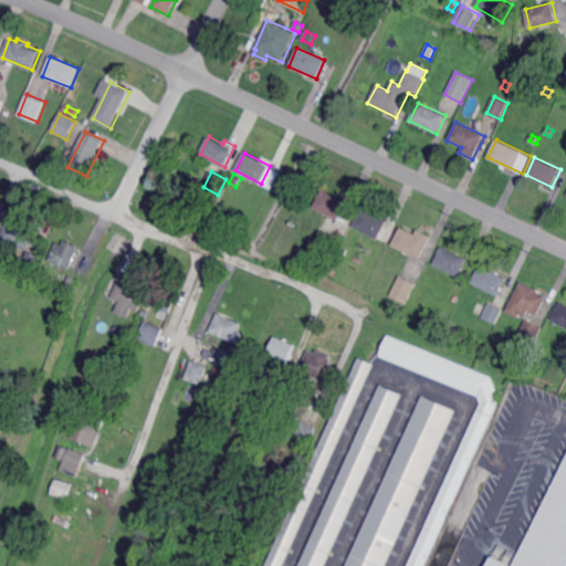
[(334,197),(336,194),(347,199),(345,205),(354,208),(346,224),(313,209),(322,190),(334,197)]
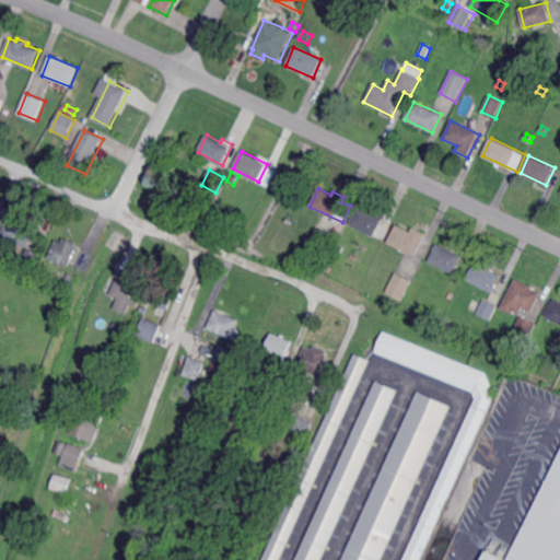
[(374,235),(350,223),(359,206),(383,219),(374,235)]
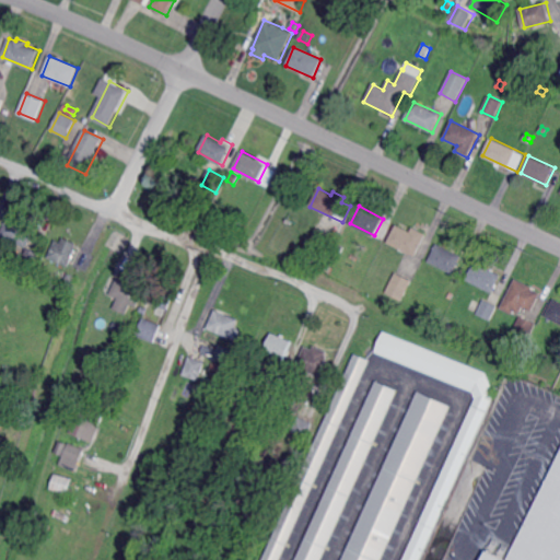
[(26,247),(0,235),(0,233),(7,220),(34,232),(26,247)]
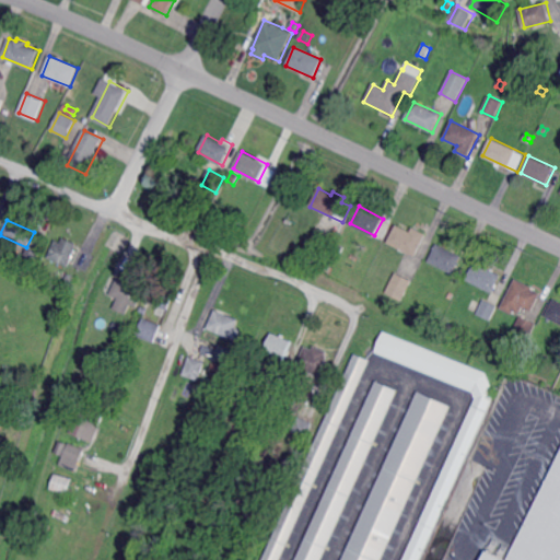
[(411,233),(413,229),(426,235),(415,257),(387,243),(396,225),(411,233)]
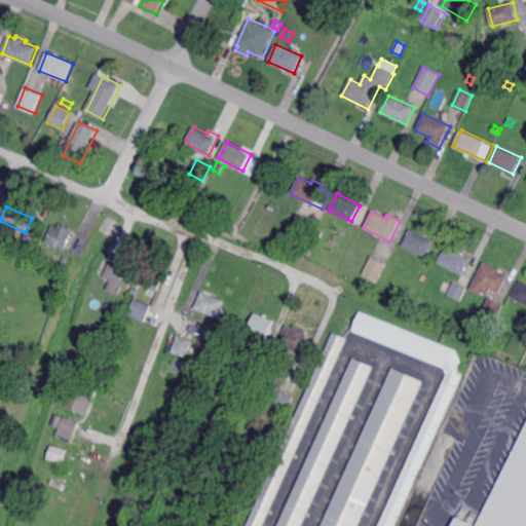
[(306,237),(290,229),(298,214),(314,223),(306,237)]
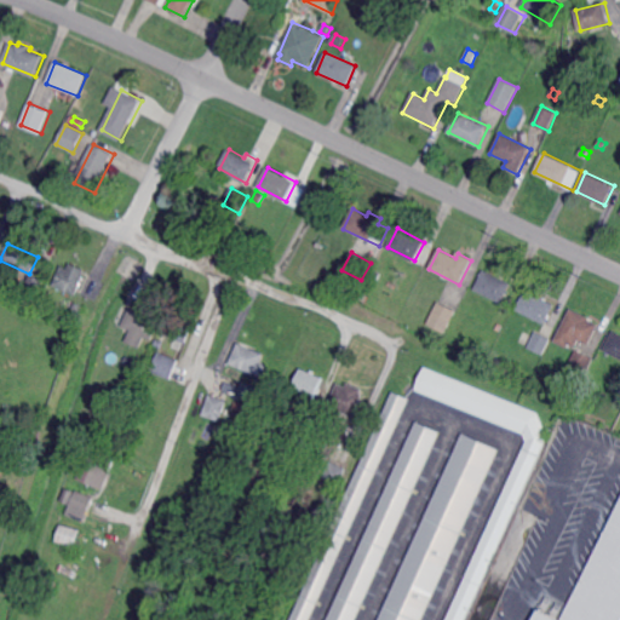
[(85,270),(82,276),(84,276),(75,296),(53,286),(62,265),(68,268),(70,264),(85,270)]
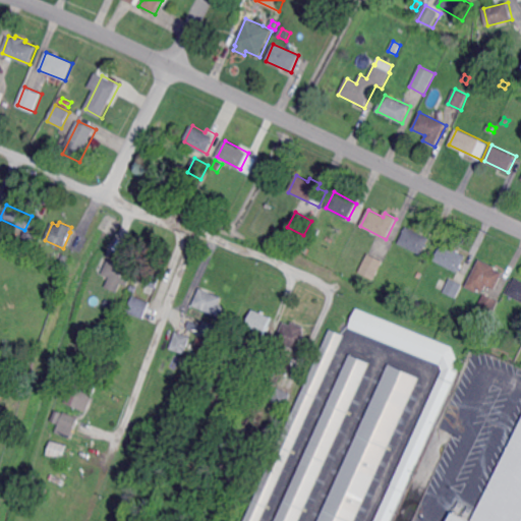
[(422,254),(399,243),(407,227),(430,238),(422,254)]
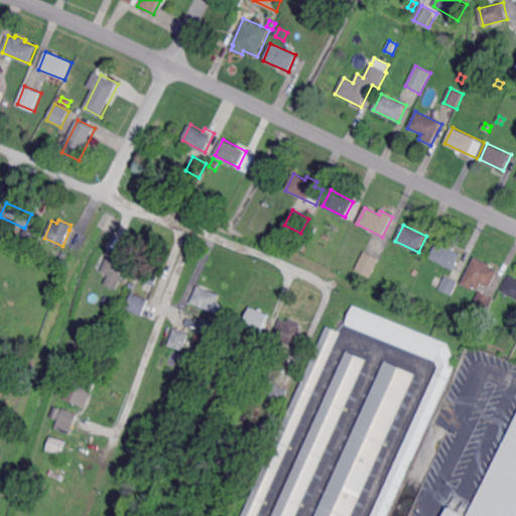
[(283,234),(285,228),(291,231),(288,236),(283,234)]
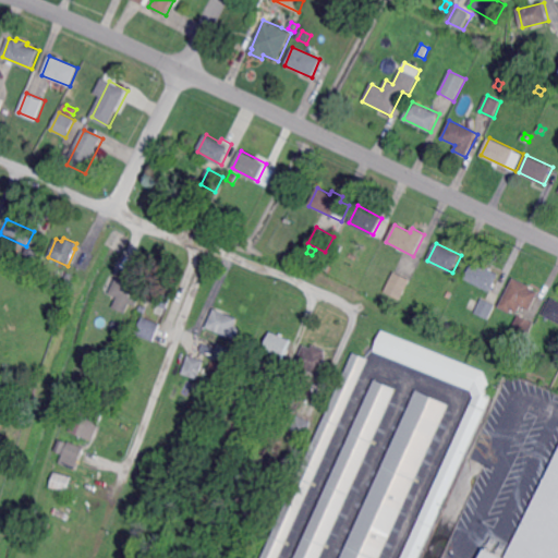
[(33,266),(21,262),(27,247),(39,253),(33,266)]
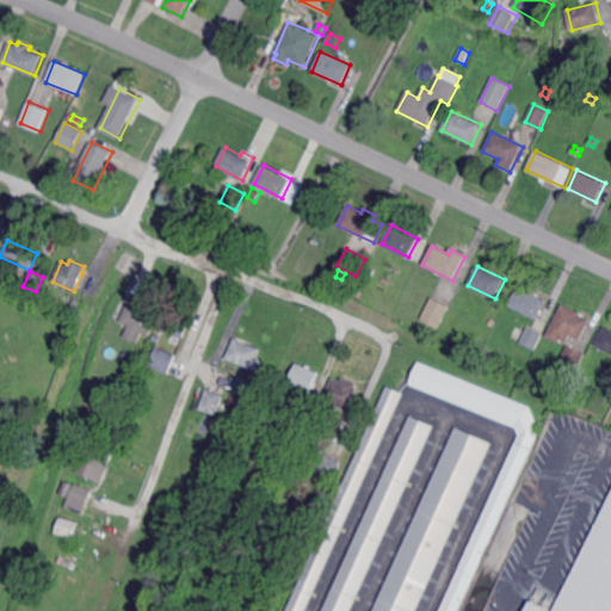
[(19,287),(14,284),(18,275),(24,277),(19,287)]
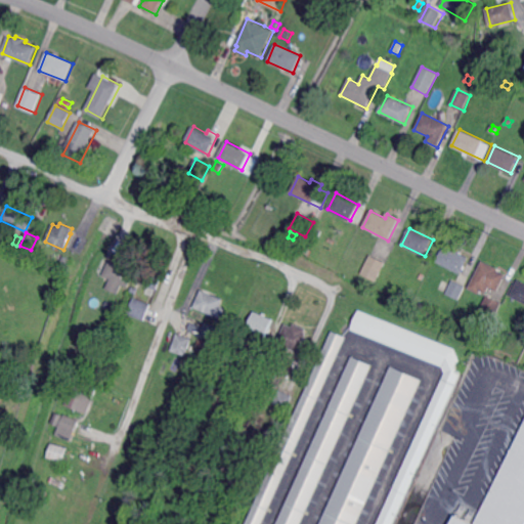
[(461,273),(437,261),(445,245),(470,258),(461,273)]
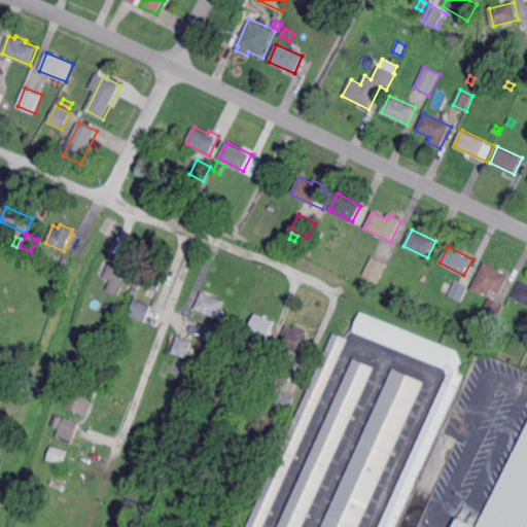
[(380,282),(364,275),(374,256),(389,264),(380,282)]
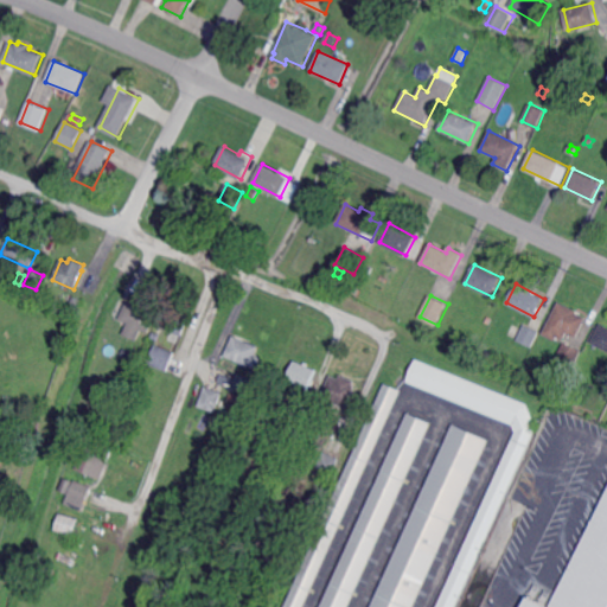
[(77,311),(69,307),(74,296),(82,300),(77,311)]
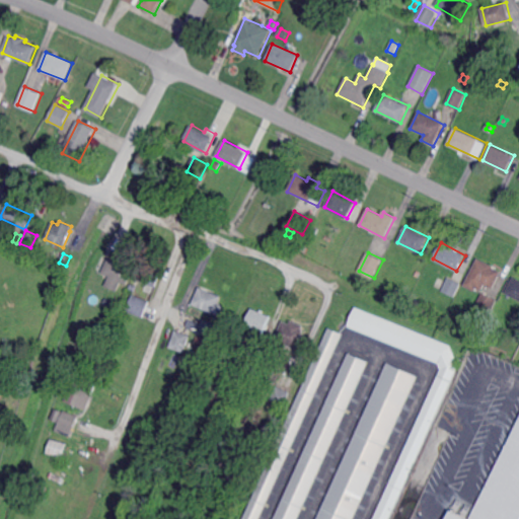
[(118,263),(119,260),(127,264),(126,266),(134,270),(127,285),(121,282),(117,291),(105,286),(109,276),(102,273),(108,258),(118,263)]
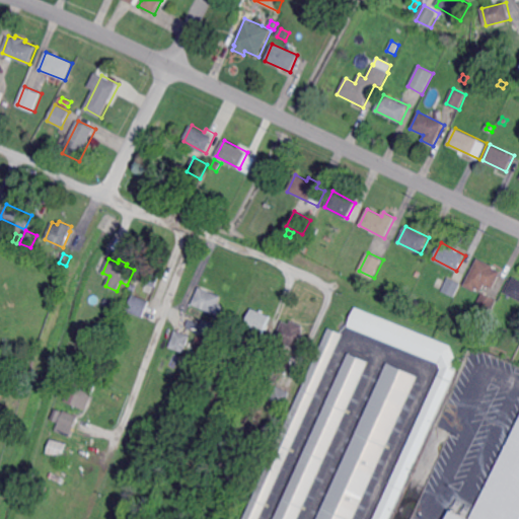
[(492,290),(484,285),(480,291),(475,289),(473,292),(463,287),(477,258),(494,268),(493,269),(501,273),(492,290)]
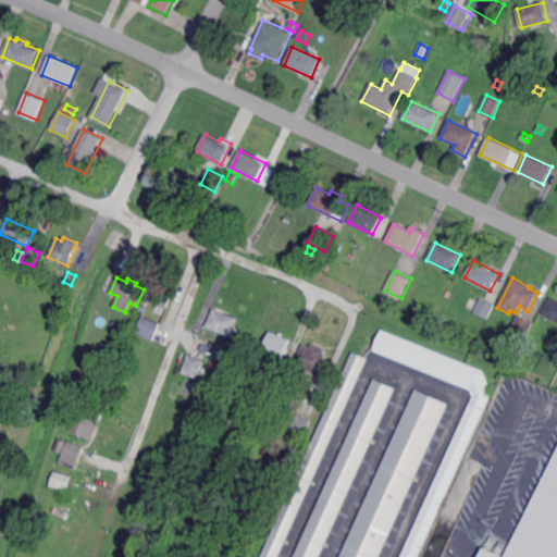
[(168,307),(147,299),(153,282),(175,291),(168,307)]
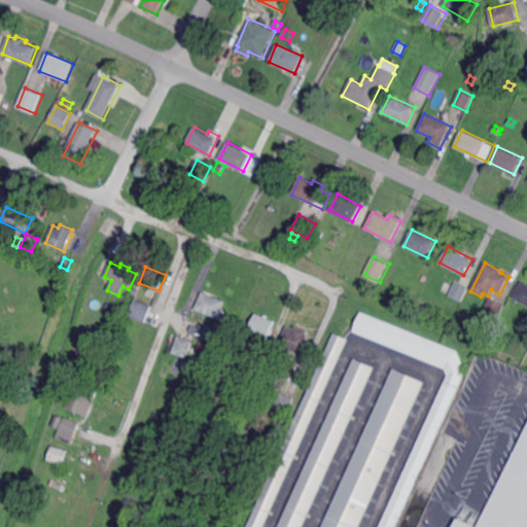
[(462,301),(450,294),(456,281),(468,287),(462,301)]
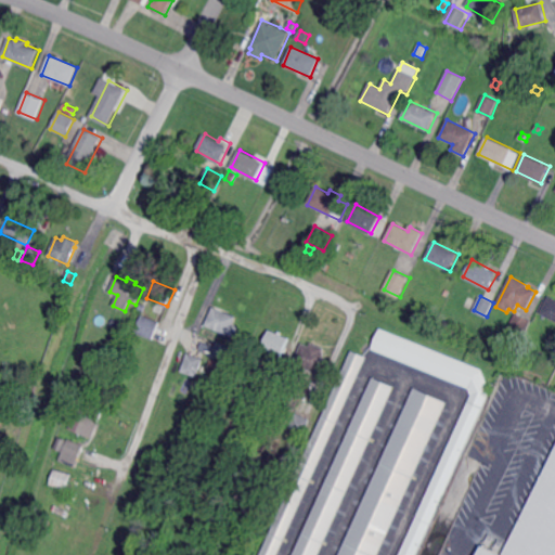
[(554,320),(541,313),(550,296),(554,298),(554,320)]
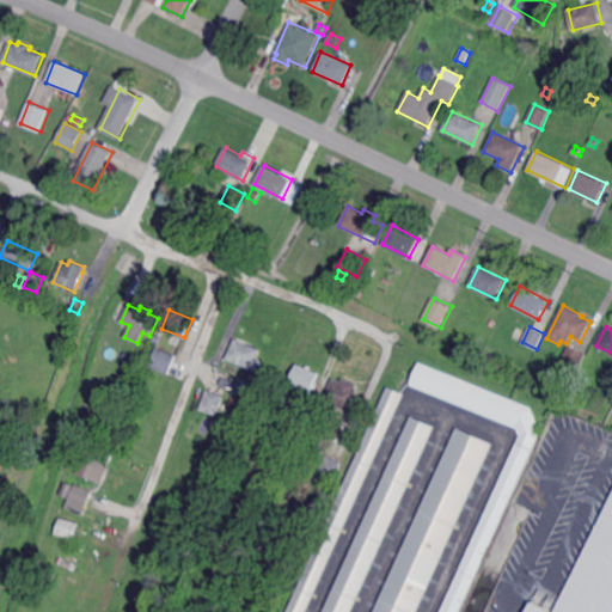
[(254,369),(227,359),(237,338),(262,349),(254,369)]
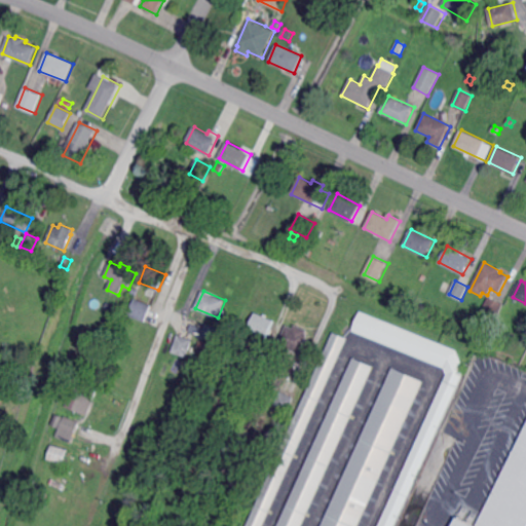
[(496,318),(482,310),(489,297),(503,304),(496,318)]
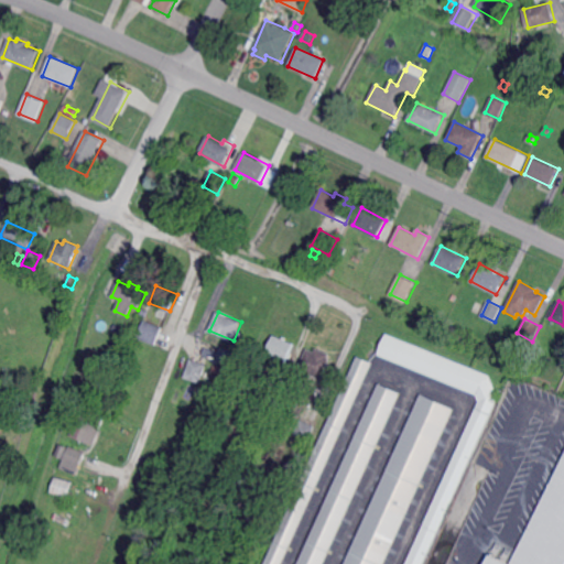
[(155,345),(138,338),(144,322),(162,328),(155,345)]
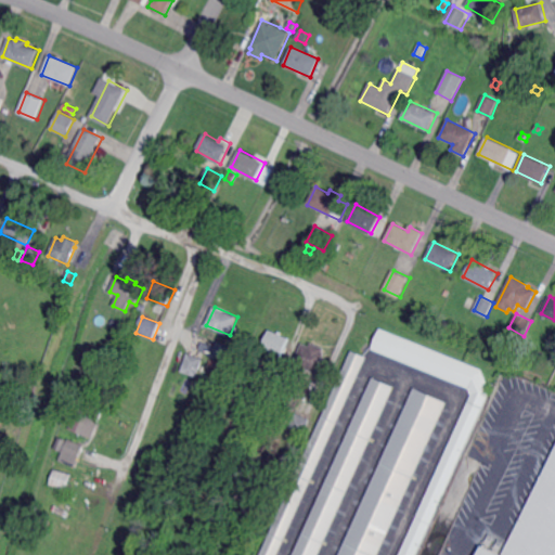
[(415,554),(398,554),(470,396),(468,388),(372,349),(381,328),(481,370),(490,390),(415,554)]
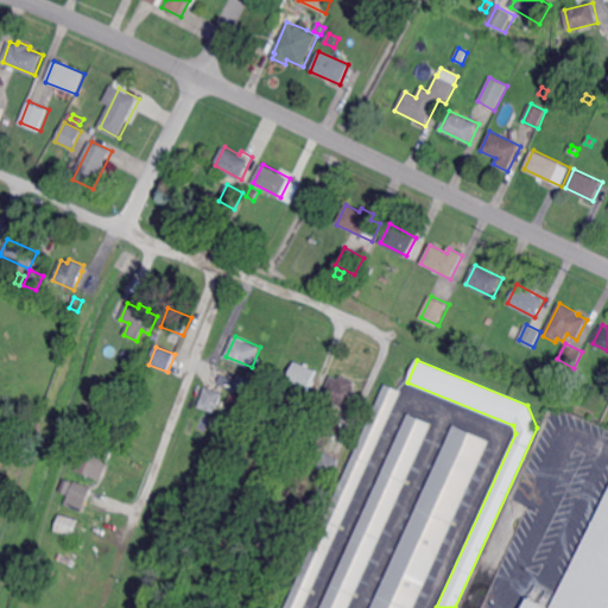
[(304,404),(295,400),(297,394),(291,392),(295,382),(289,380),(296,361),(318,371),(304,404)]
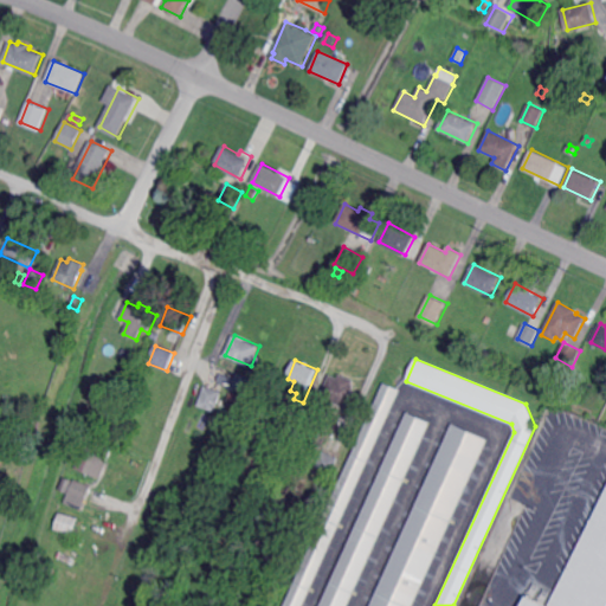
[(247,395),(232,388),(239,374),(253,381),(247,395)]
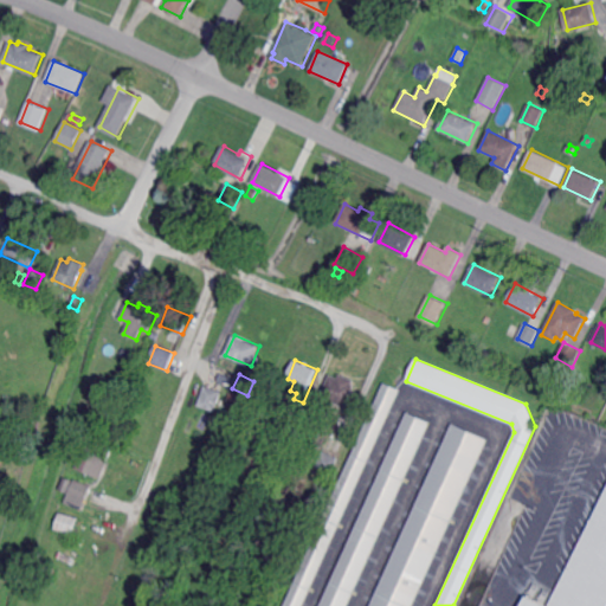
[(355,380),(354,385),(356,385),(347,407),(322,397),(331,374),(340,379),(342,374),(355,380)]
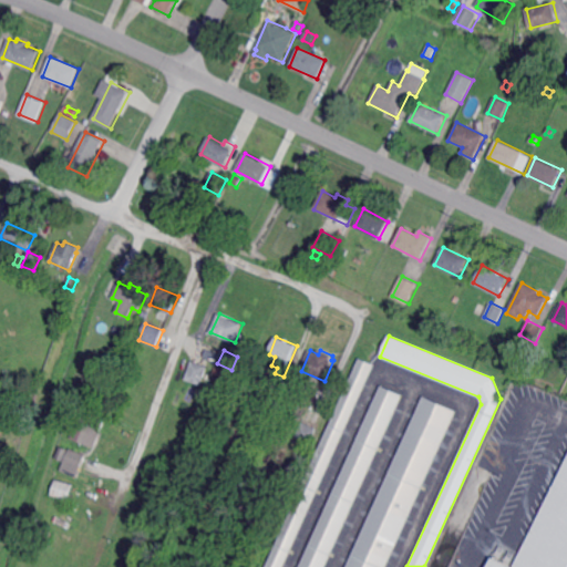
[(282,566),(265,566),(360,359),(374,366),(282,566)]
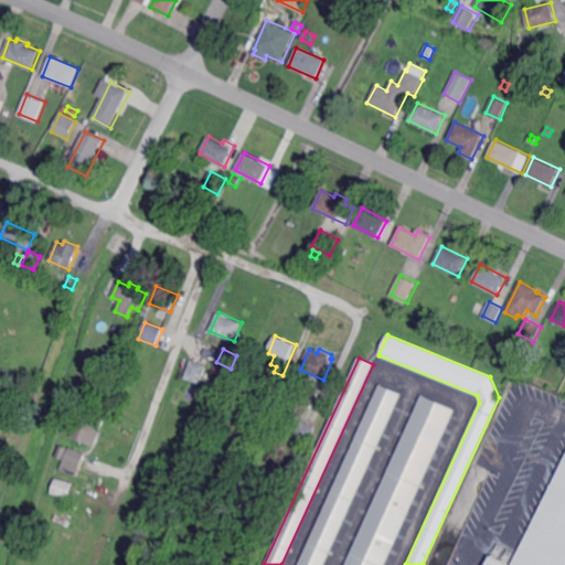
[(201,383),(185,377),(192,360),(208,365),(201,383)]
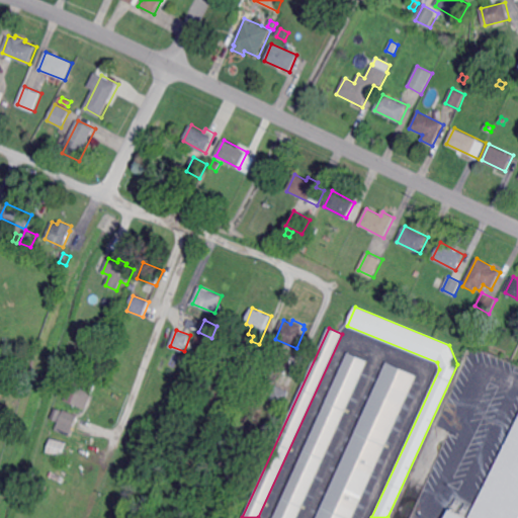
[(296,517),(273,517),(348,353),(367,362),(296,517)]
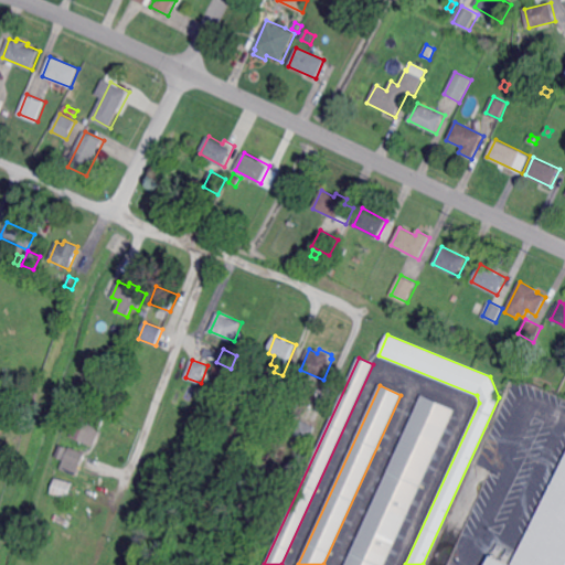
[(251,406),(236,400),(242,388),(256,395),(251,406)]
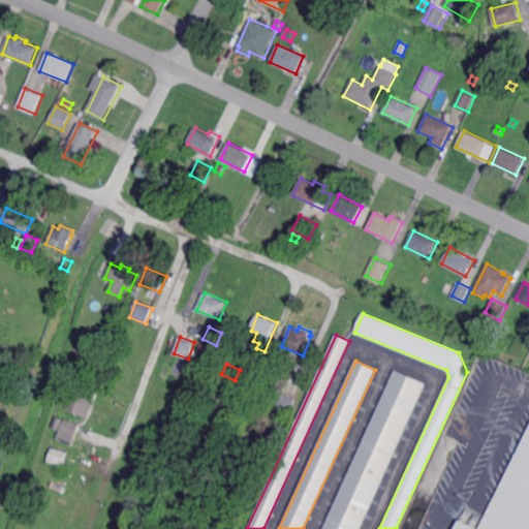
[(360,528),(322,528),(395,371),(425,384),(360,528)]
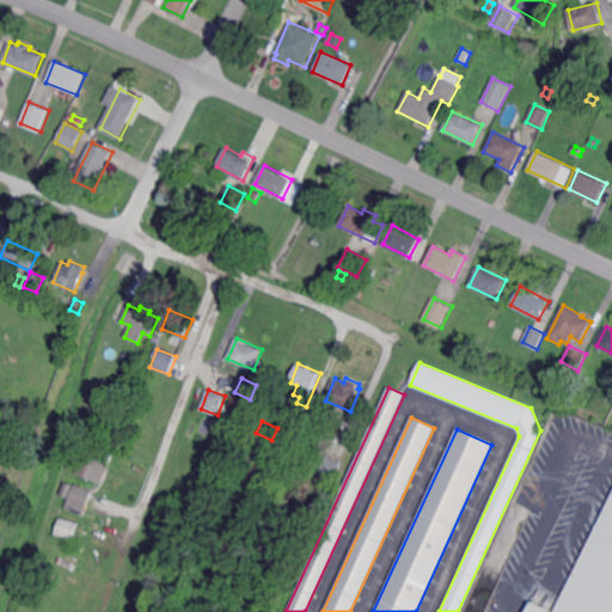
[(101,484),(77,473),(89,445),(114,456),(101,484)]
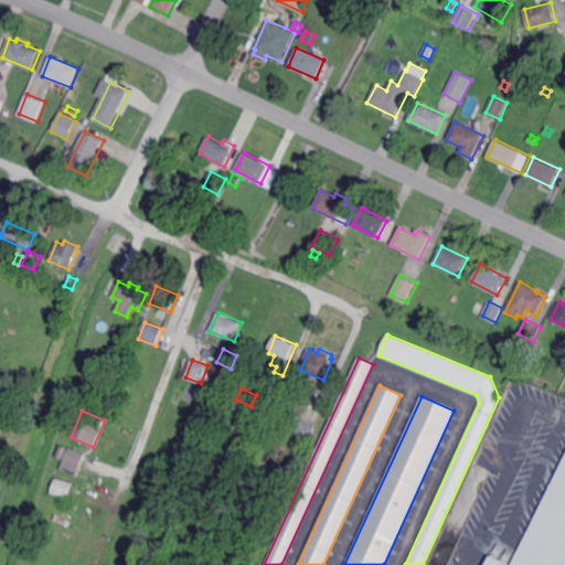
[(8,432),(0,430),(0,413),(10,414),(8,432)]
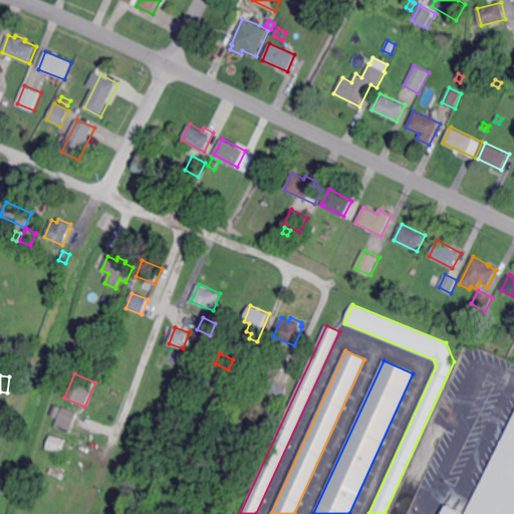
[(282,402),(269,396),(275,382),(288,388),(282,402)]
